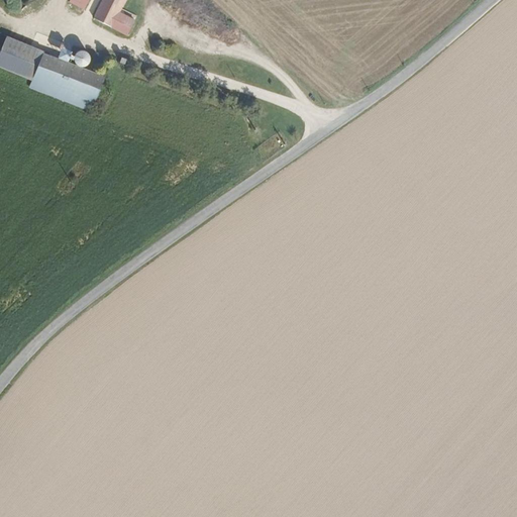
[(63,0),(61,4),(77,13),(84,0),(63,0)]
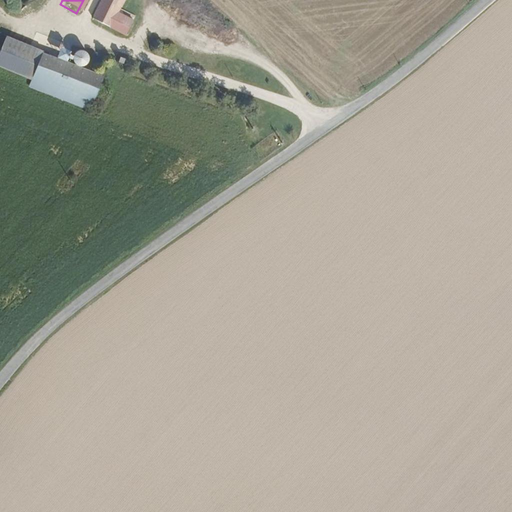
[(120,6),(121,4),(123,0),(96,0),(89,14),(110,25),(120,6)]
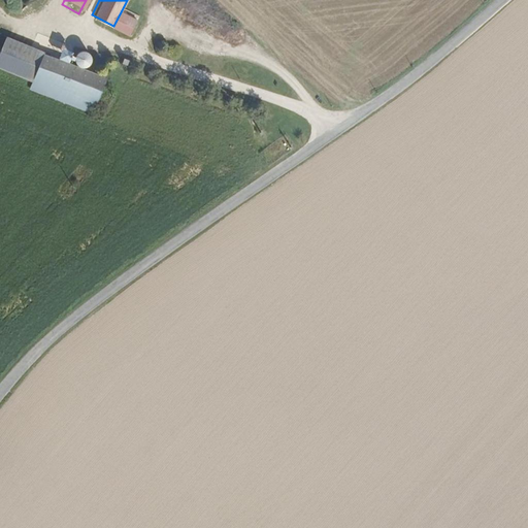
[(113,26),(130,35),(140,15),(124,6),(113,26)]
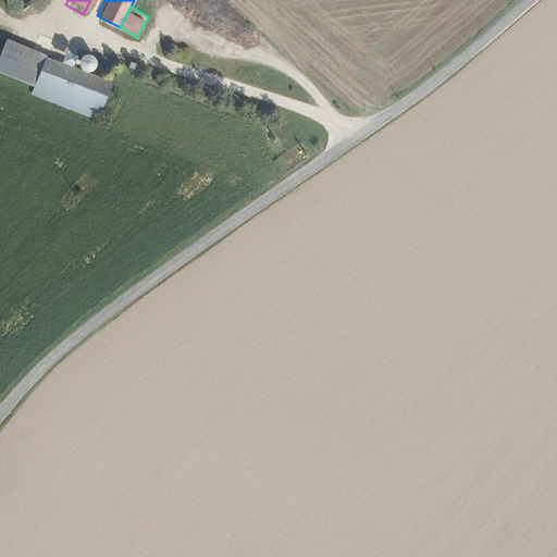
[(227,24),(224,29),(239,42),(244,37),(227,24)]
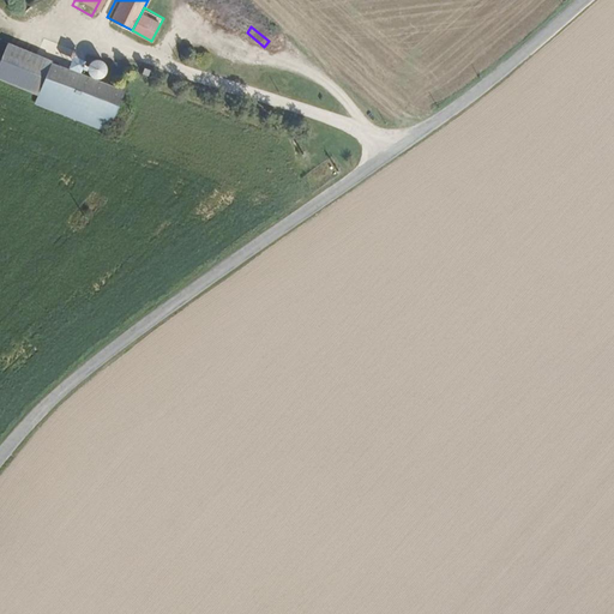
[(0,77),(37,91),(50,59),(41,56),(42,53),(5,40),(0,52),(0,77)]
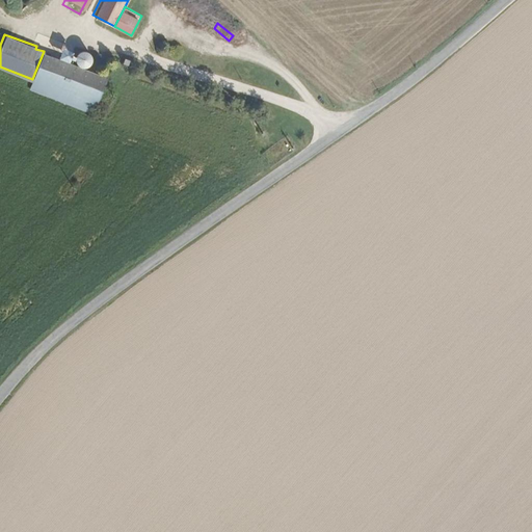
[(77,52),(69,49),(65,56),(74,59),(77,52)]
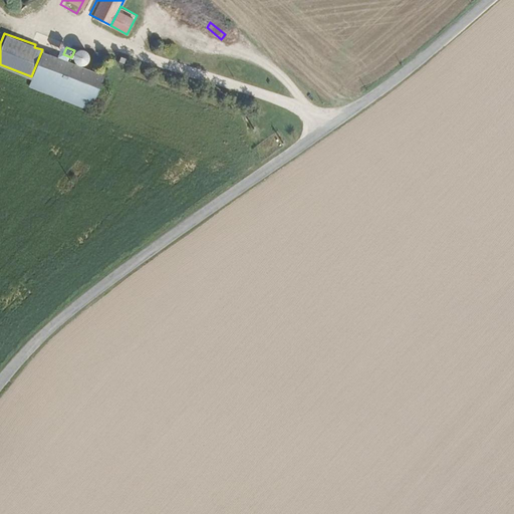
[(106,76),(102,74),(42,49),(31,76),(28,84),(88,109),(92,99),(96,101),(106,76)]
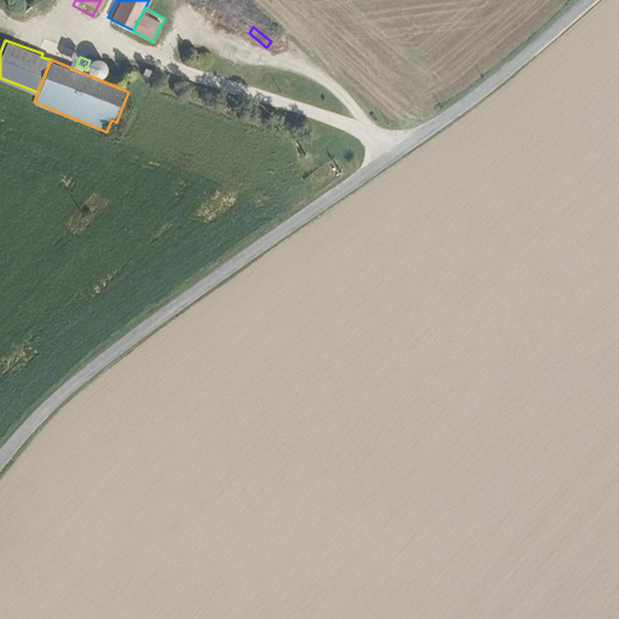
[(98,62),(93,73),(105,77),(110,67),(98,62)]
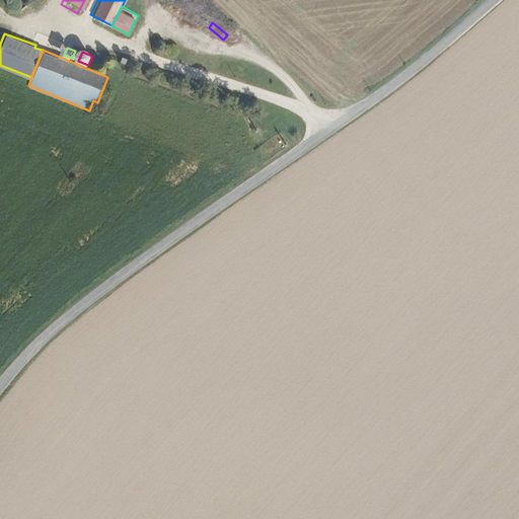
[(276,128),(281,134),(296,123),(289,113),(279,121),(281,124),(276,128)]
